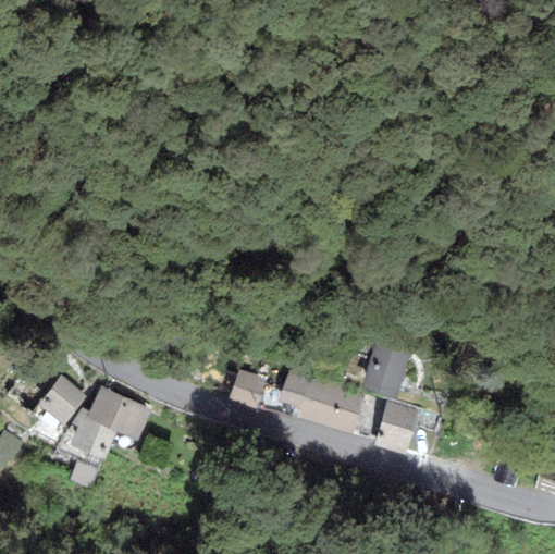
[(409,341),(378,332),(364,382),(395,392),(409,341)]
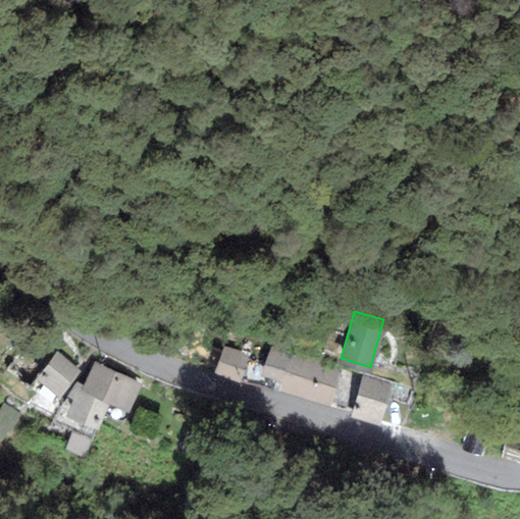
[(246,356),(223,349),(216,368),(239,375),(246,356)]
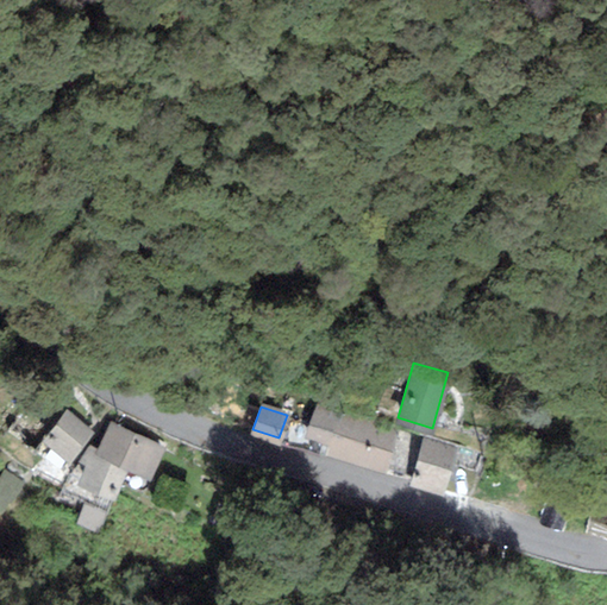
[(396,430),(315,407),(307,434),(329,440),(326,448),(386,466),(396,430)]
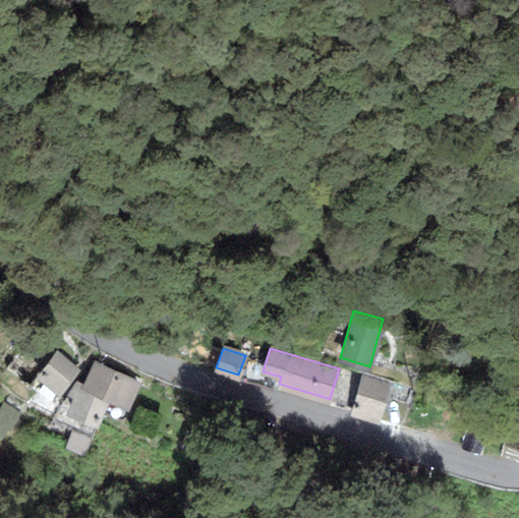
[(77,369),(55,354),(38,379),(60,394),(77,369)]
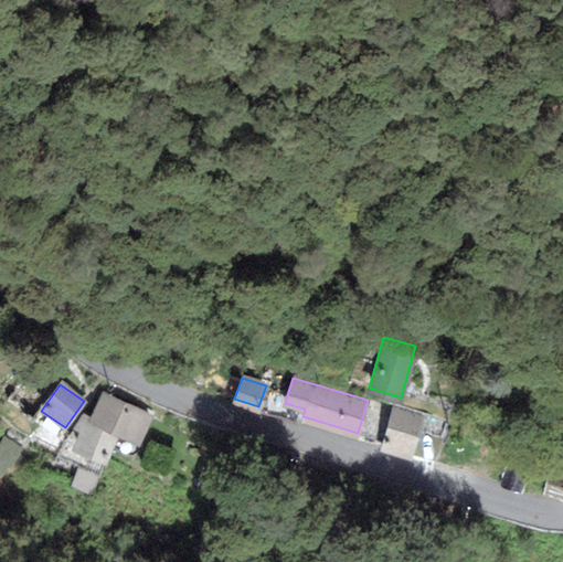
[(153,414),(101,392),(77,446),(104,457),(114,434),(141,445),(153,414)]
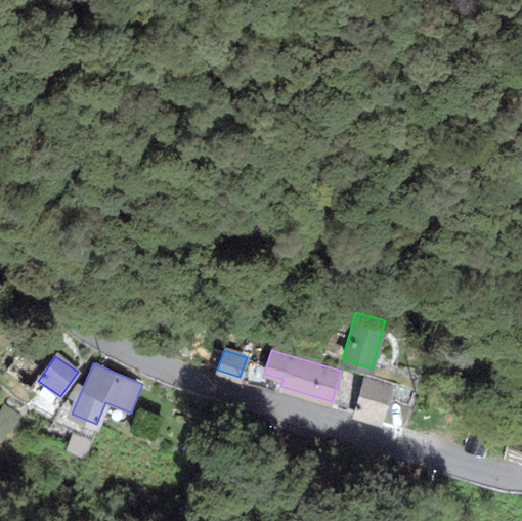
[(390,393),(361,385),(353,410),(382,420),(390,393)]
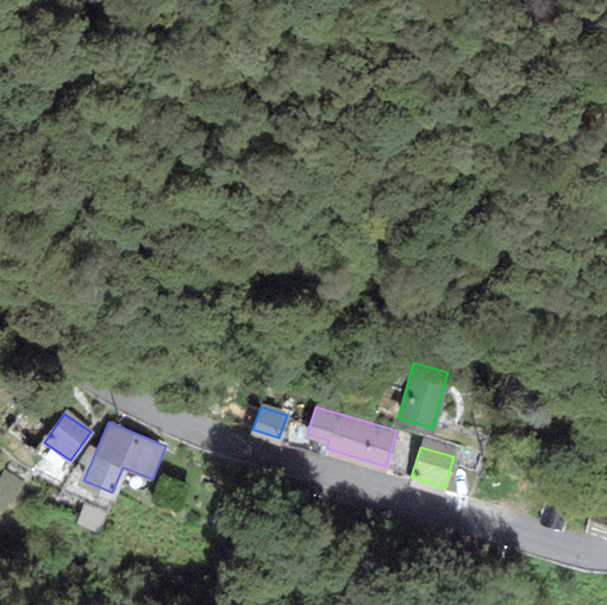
[(105,510),(85,504),(79,522),(99,529),(105,510)]
